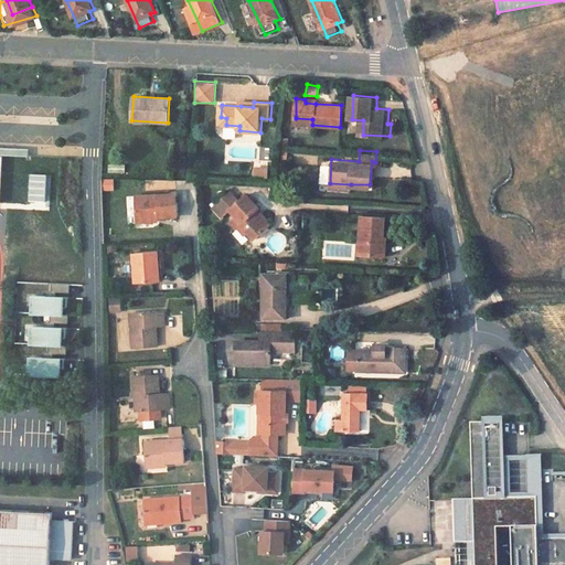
[(254,166),(254,176),(268,177),(268,166),(254,166)]
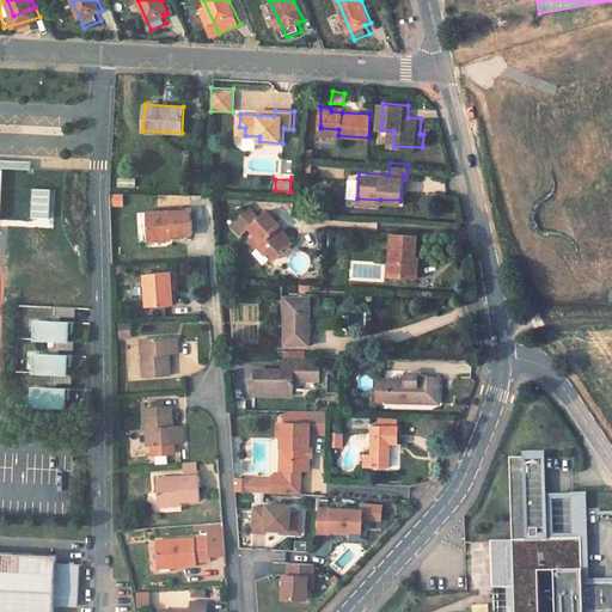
[(122,195),(111,195),(112,206),(123,204),(122,195)]
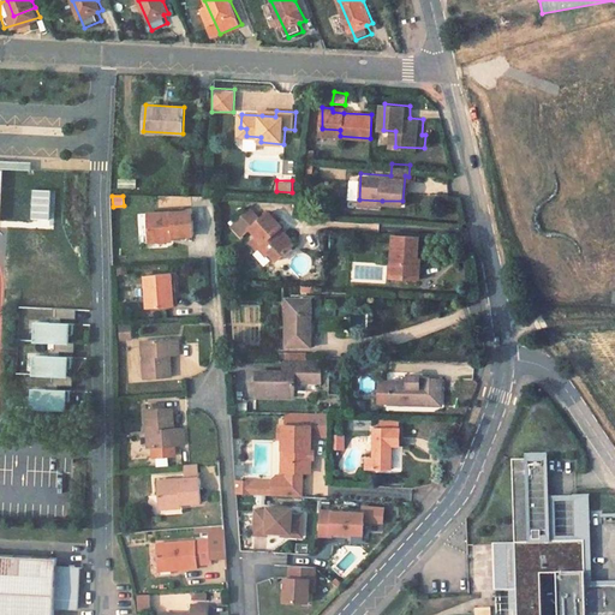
[(255,207),(240,218),(249,228),(251,226),(263,216),(255,207)]
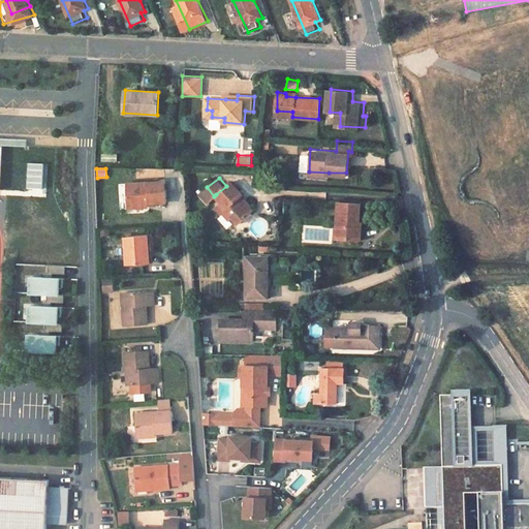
[(232,214),(239,222),(257,207),(235,180),(226,186),(216,194),(220,199),(232,214)]
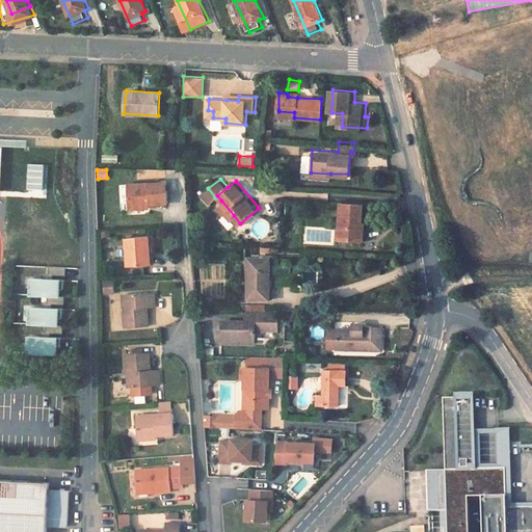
[(167,185),(127,189),(129,210),(169,207),(167,185)]
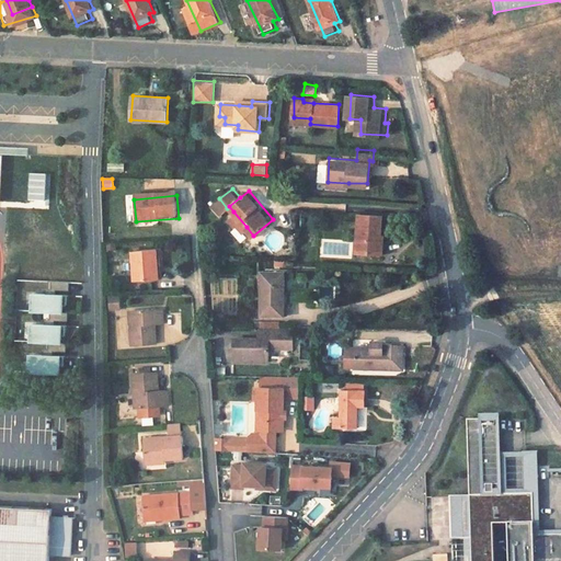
[(215,203),(221,213),(227,208),(219,198),(215,203)]
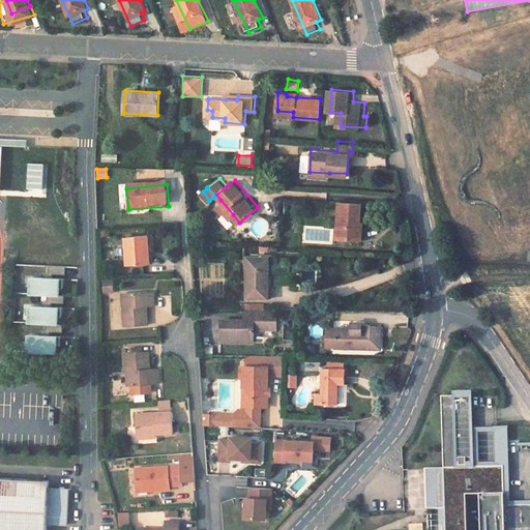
[(221,200),(214,205),(227,219),(233,214),(221,200)]
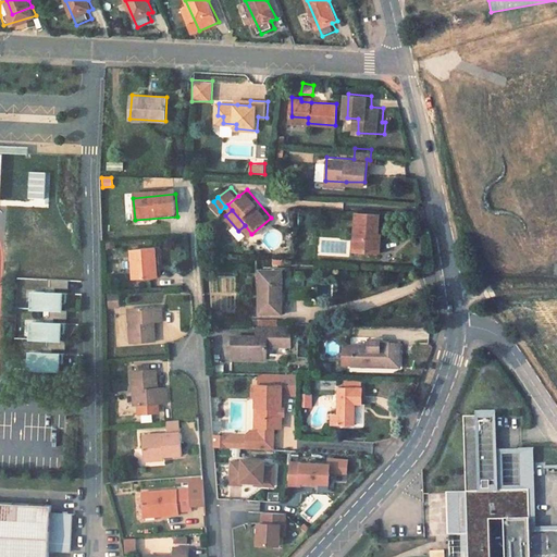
[(380,213),(357,211),(354,249),(374,251),(375,233),(379,233),(380,213)]
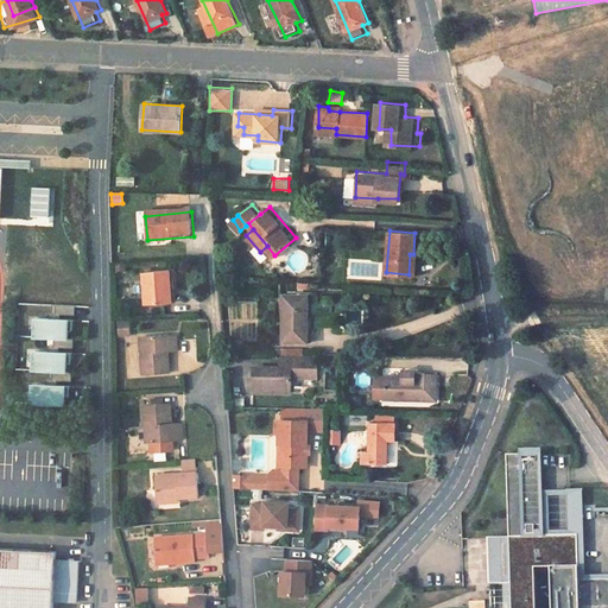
[(171,239),(147,240),(147,248),(172,247),(171,239)]
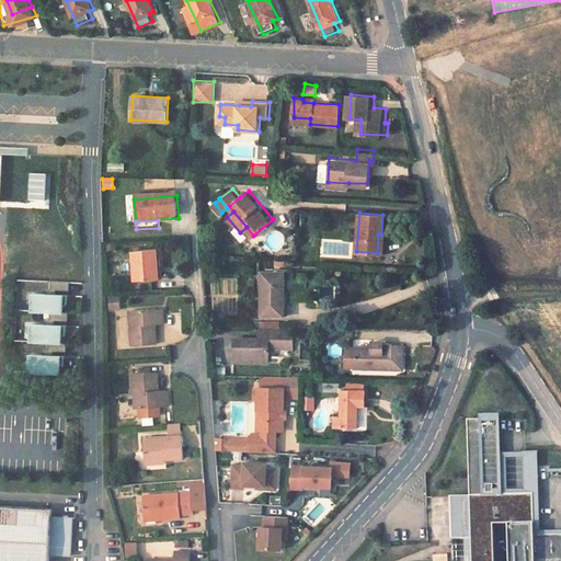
[(159,251),(135,251),(138,282),(160,282),(160,277),(159,263),(159,251)]
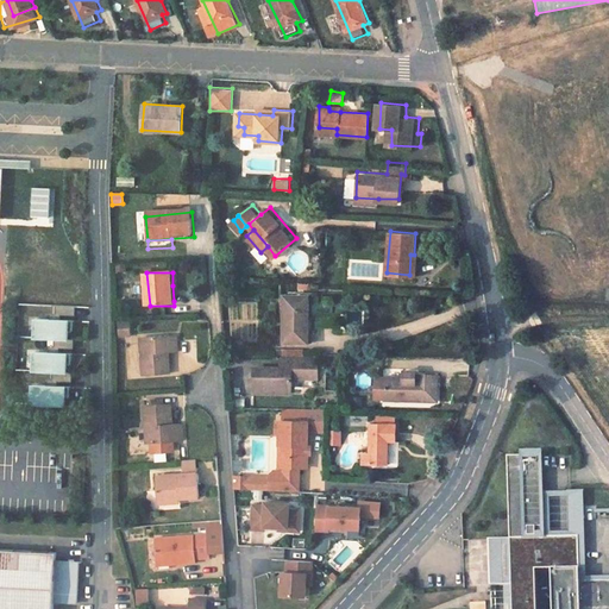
[(308,295),(278,294),(278,319),(284,319),(284,340),(307,340),(308,295)]
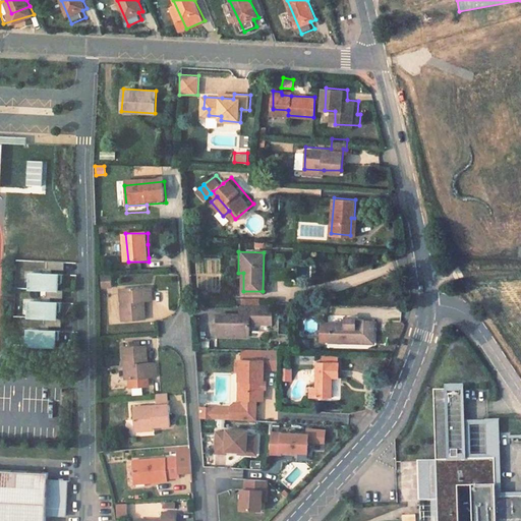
[(66,264),(51,264),(50,271),(54,271),(65,272),(66,264)]
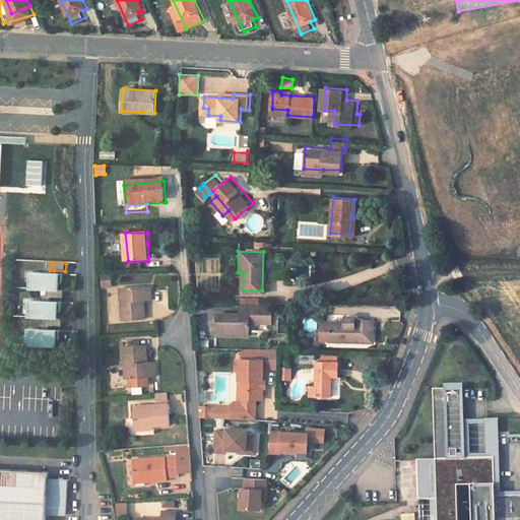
[(54,274),(46,273),(34,273),(33,289),(49,290),(49,298),(52,298),(64,299),(64,291),(60,291),(61,274),(54,274)]
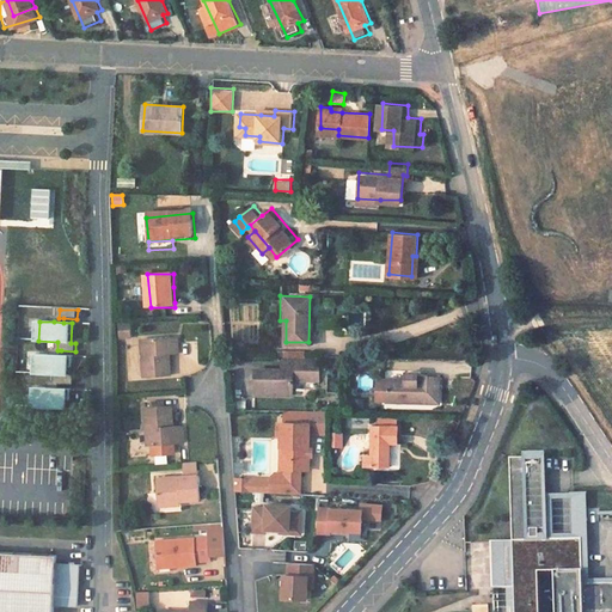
[(134,326),(123,328),(124,337),(135,336),(134,326)]
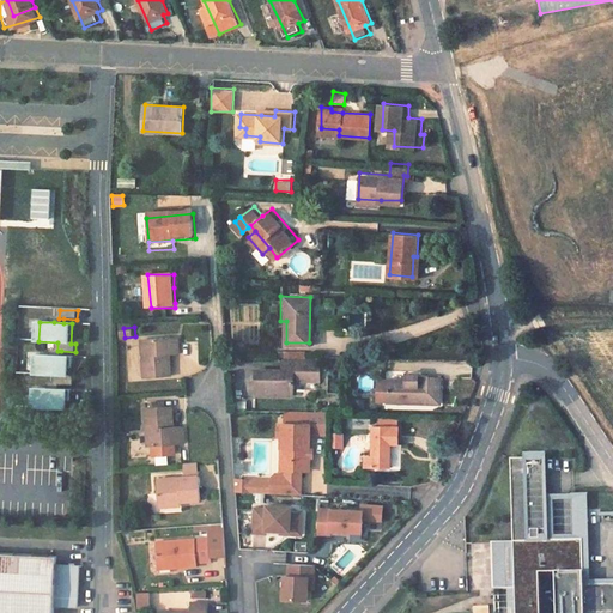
[(180,339),(147,341),(149,358),(141,358),(144,380),(174,378),(171,360),(182,360),(180,339)]
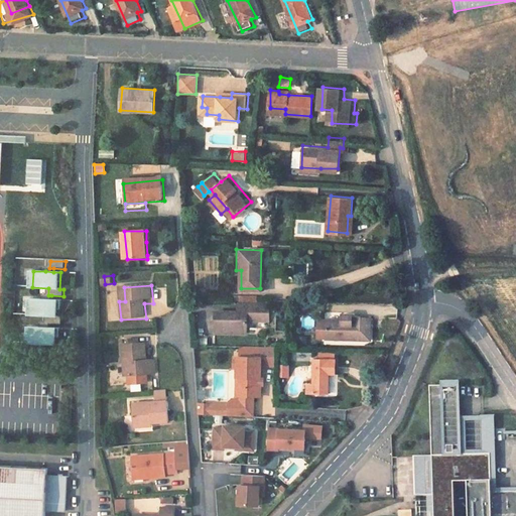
[(51,299),(44,299),(31,298),(30,314),(46,315),(46,324),(49,324),(61,325),(61,316),(58,316),(58,300),(51,299)]
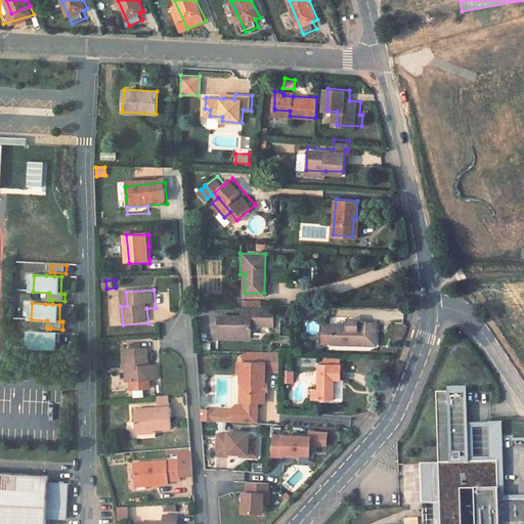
[(277,305),(248,305),(249,313),(226,313),(225,335),(255,335),(255,321),(277,321),(277,305)]
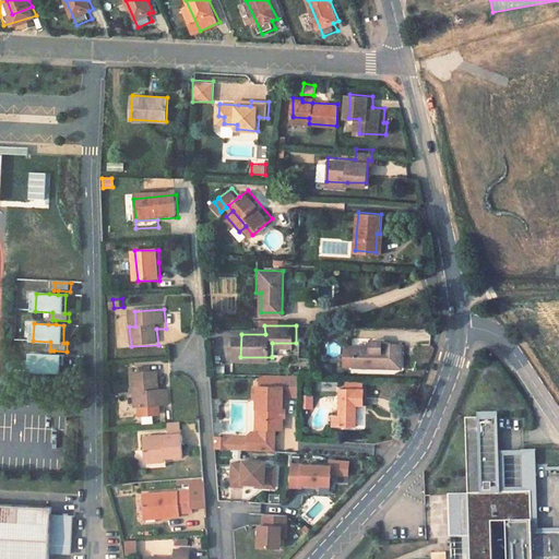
[(371,344),(354,343),(353,363),(402,364),(402,341),(383,341),(383,336),(372,336),(371,344)]
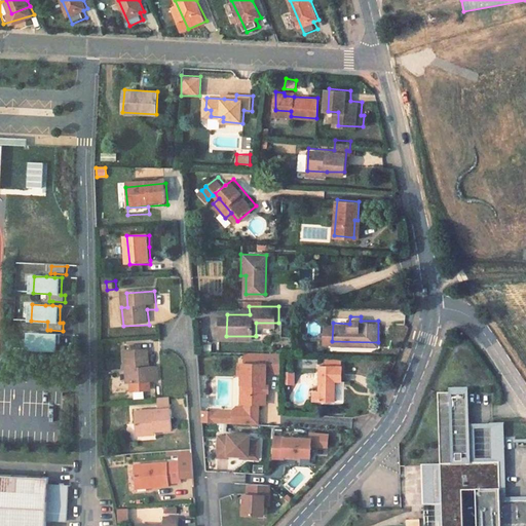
[(50,334),(43,333),(30,333),(30,349),(58,350),(59,334),(50,334)]
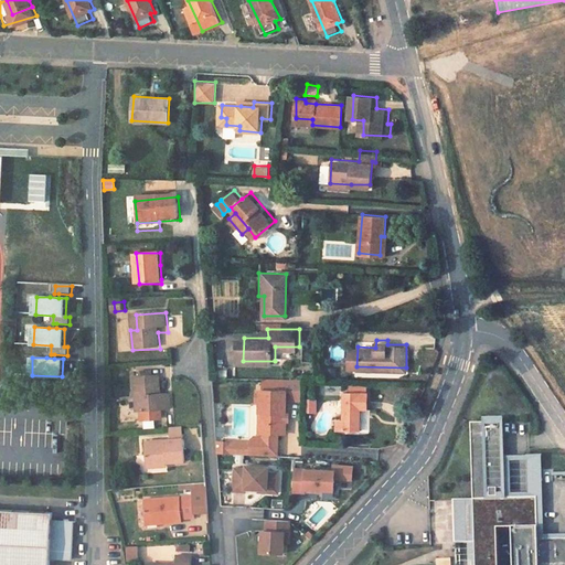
[(158,374),(134,376),(135,395),(140,394),(142,411),(172,408),(170,390),(160,391),(158,374)]
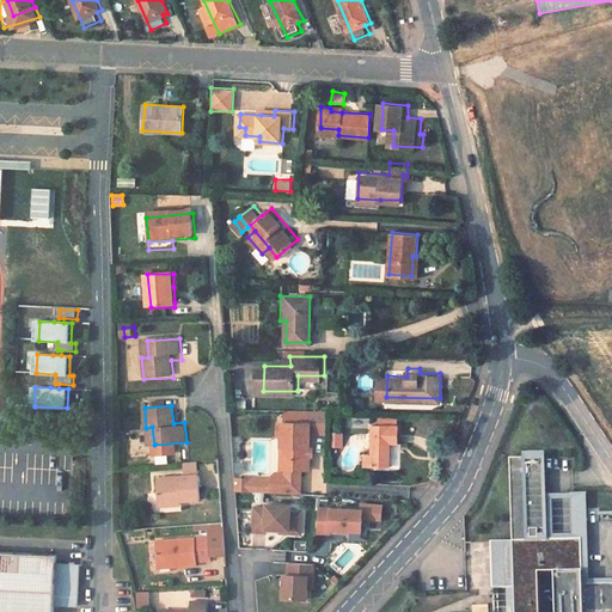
[(312,411),(285,410),(285,420),(312,421),(312,411)]
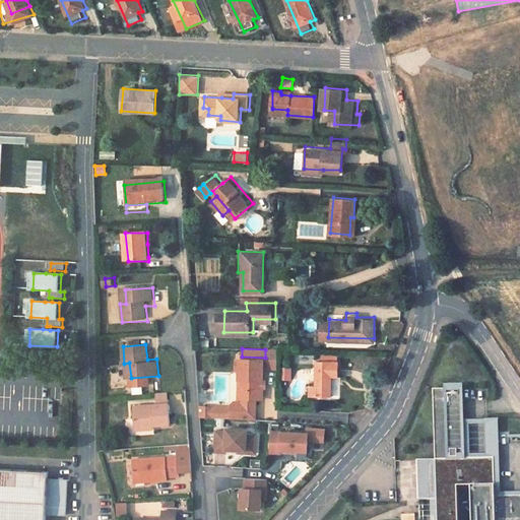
[(245,376),(245,396),(246,396),(246,400),(246,404),(262,404),(262,397),(265,397),(265,364),(280,365),(280,349),(265,349),(265,358),(242,356),(241,377),(245,376)]
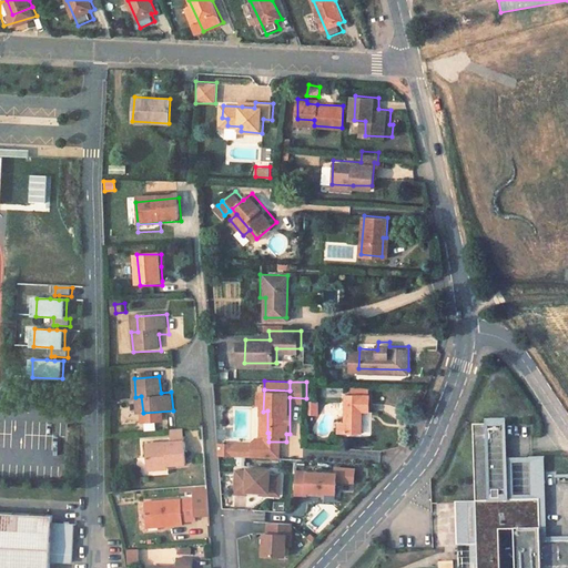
[(372,407),(372,391),(369,391),(369,383),(355,383),(355,389),(347,389),(347,428),(365,429),(365,407),(372,407)]
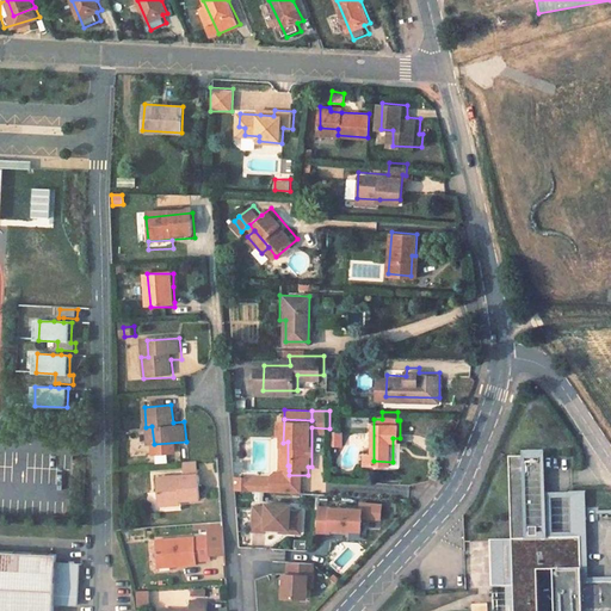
[(343,446),(343,431),(332,431),(331,446),(343,446)]
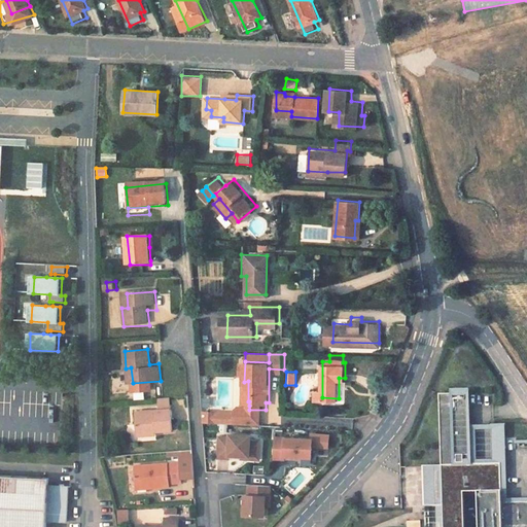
[(468,463),(467,395),(440,396),(442,507),(428,508),(427,526),(497,526),(497,463),(468,463)]
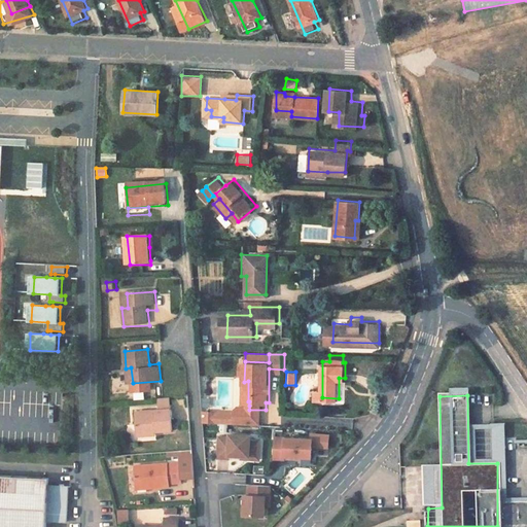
[(339,398),(322,397),(315,397),(315,408),(339,409),(339,398)]
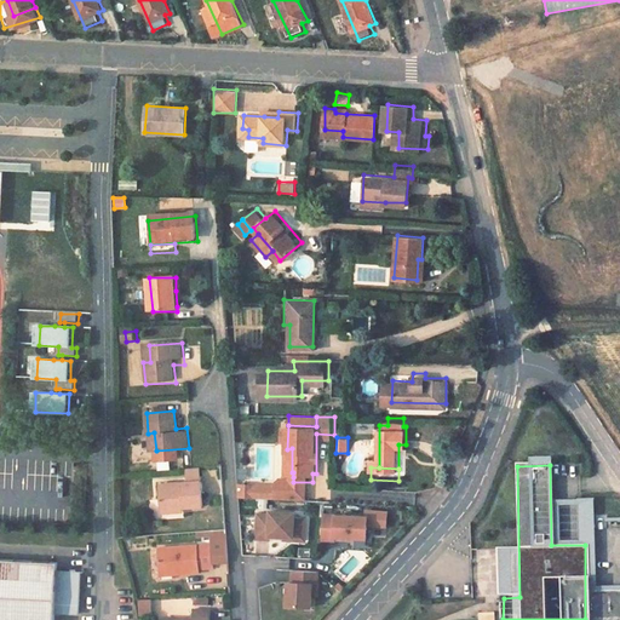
[(187,471),(183,471),(184,482),(158,483),(160,507),(183,506),(204,505),(202,470),(187,471)]
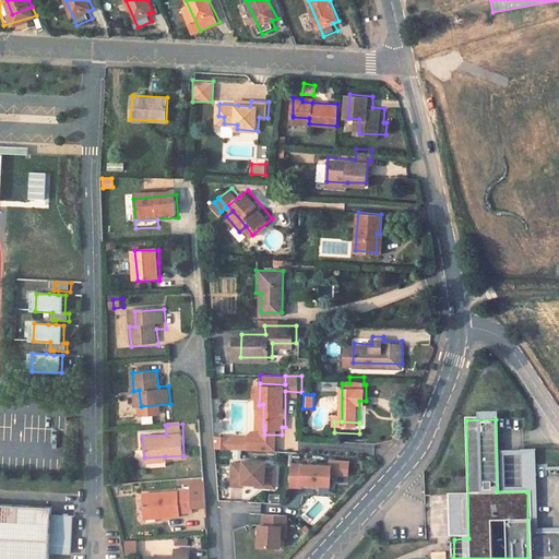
[(264,435),(264,430),(252,430),(252,435),(216,433),(216,444),(277,448),(277,436),(264,436),(264,435)]
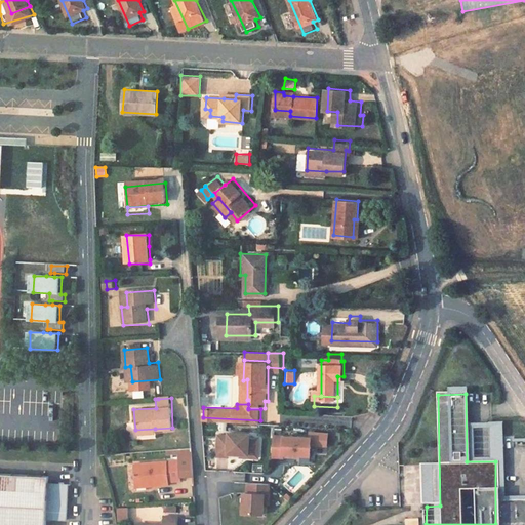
[(242,454),(259,455),(259,438),(250,437),(250,432),(231,431),(231,434),(219,433),(218,454),(230,454),(230,451),(242,452),(242,454)]
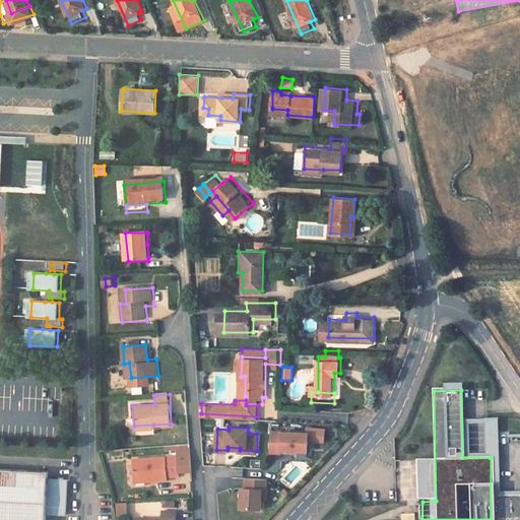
[(282,450),(282,446),(308,448),(310,430),(273,428),(271,449),(282,450)]
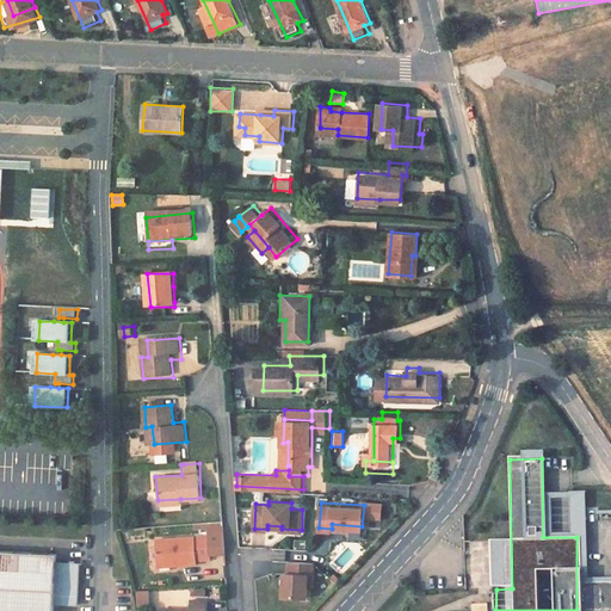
[(211,525),(210,536),(213,556),(226,555),(224,524),(211,525)]
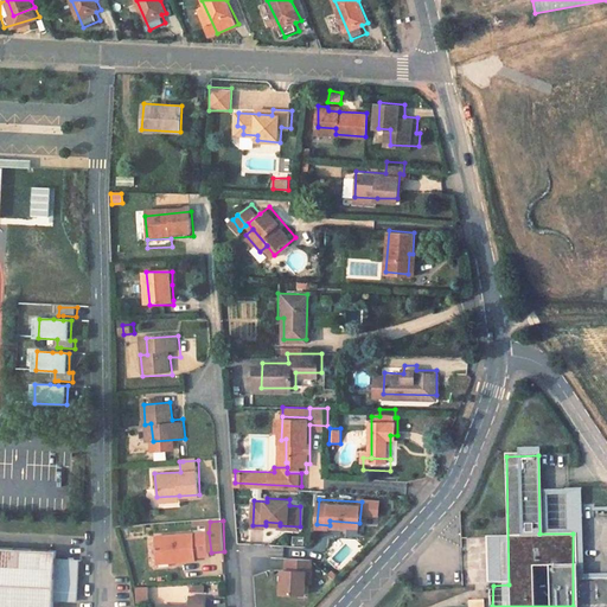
[(209,532),(160,537),(163,556),(179,555),(180,562),(200,562),(200,558),(212,558),(211,553),(209,532)]
